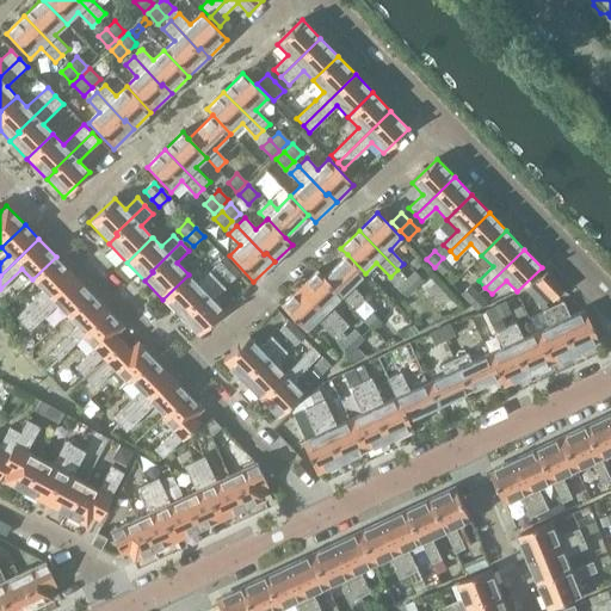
[(347,254),(323,277),(341,296),(340,297),(351,308),(358,300),(349,289),(365,273),(347,254)]
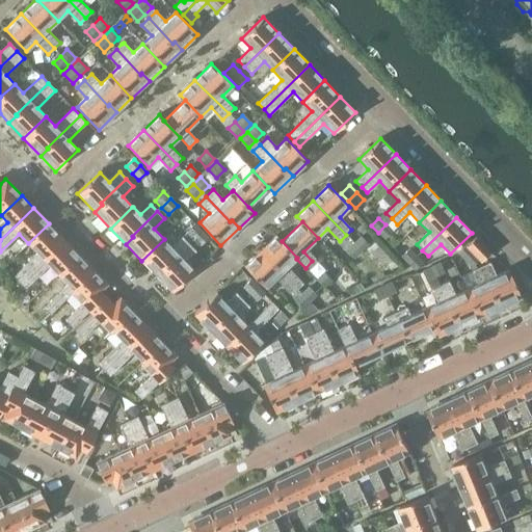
[(63,239),(49,223),(28,243),(37,254),(12,276),(19,283),(63,239)]
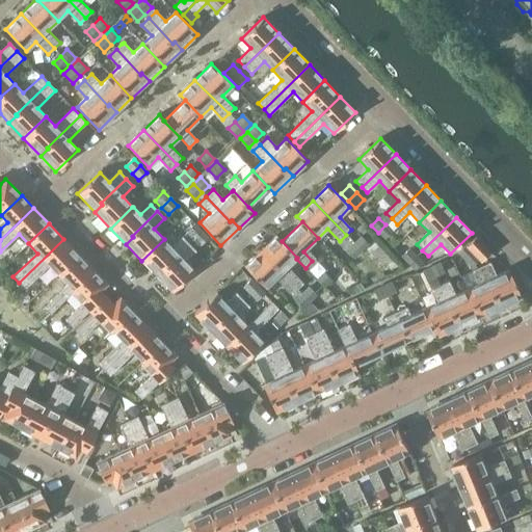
[(186,233),(193,240),(202,232),(194,224),(186,233)]
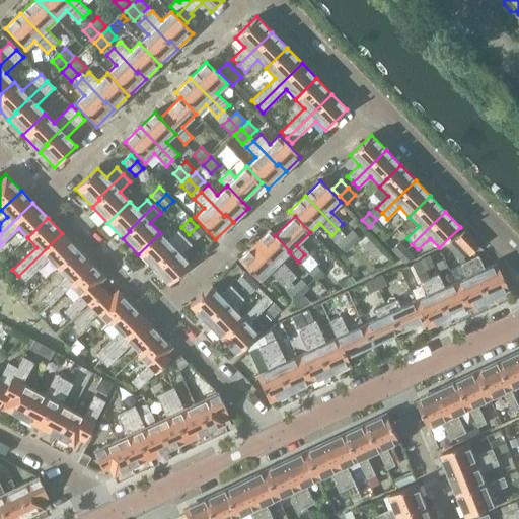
[(369,227),(375,233),(383,227),(376,219),(369,227)]
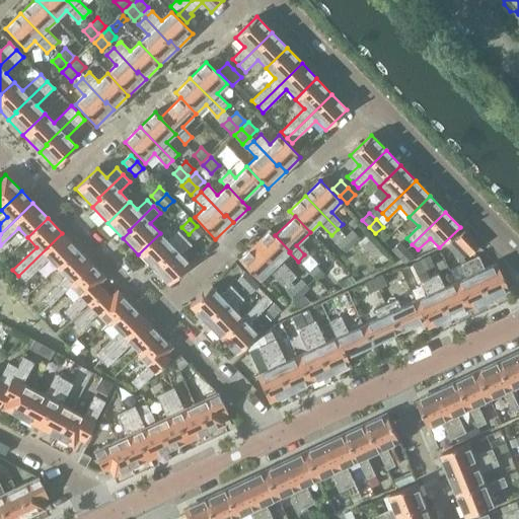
[(197,226),(189,234),(195,241),(204,233),(197,226)]
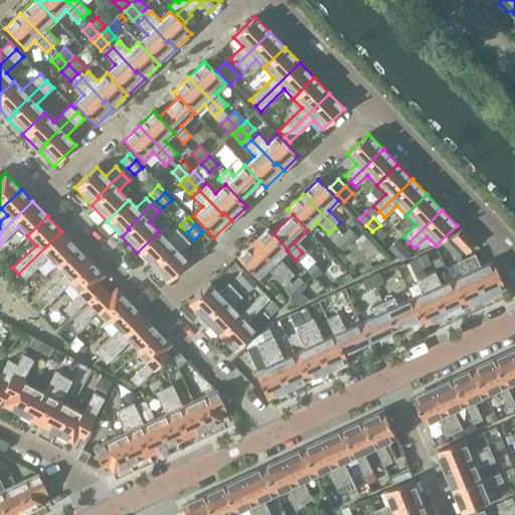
[(267,228),(251,243),(288,280),(293,275),(278,259),(287,250),(288,249),(273,233),(267,228)]
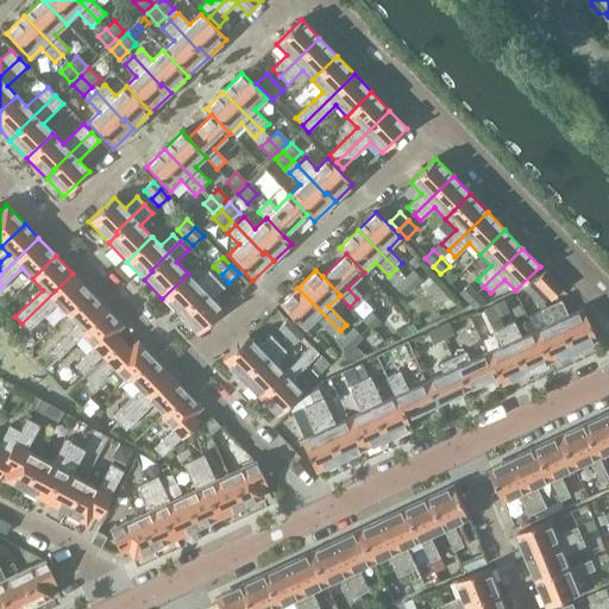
[(413,270),(405,278),(414,289),(422,281),(413,270)]
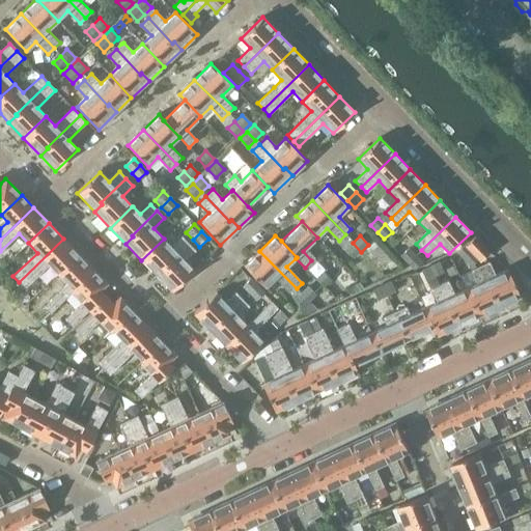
[(141,260),(157,277),(164,269),(163,268),(189,244),(182,236),(171,247),(164,239),(141,260)]
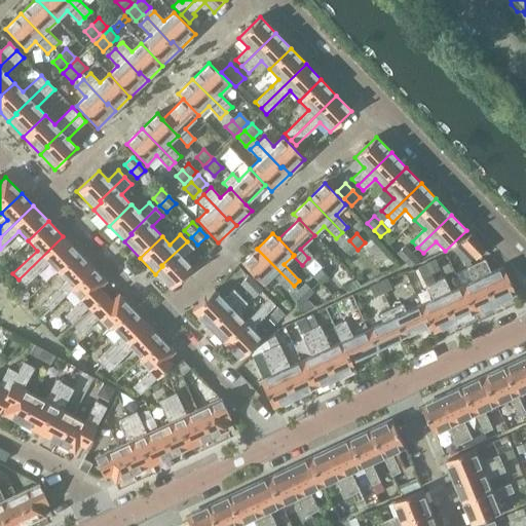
[(485,250),(470,234),(460,243),(467,250),(474,257),(476,259),(485,250)]
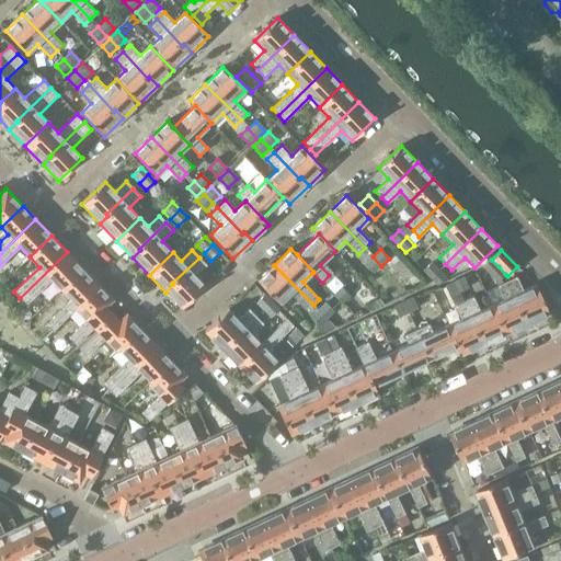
[(61,289),(83,268),(67,252),(20,298),(26,305),(52,279),(61,289)]
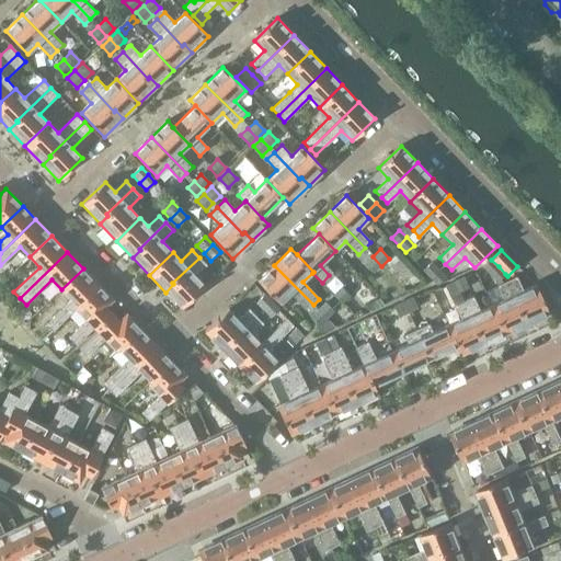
[(381,266),(373,256),(365,264),(374,273),(381,266)]
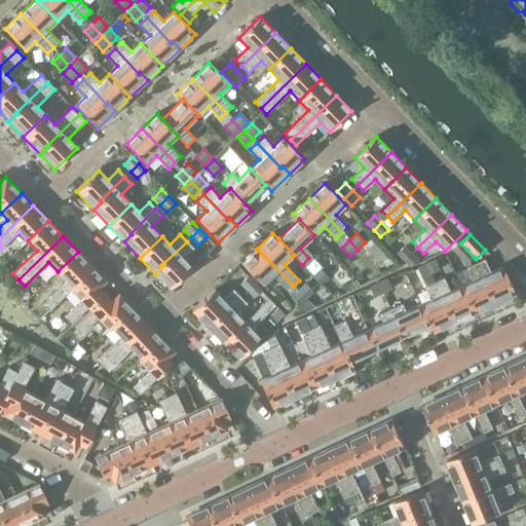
[(162,266),(155,274),(170,289),(192,267),(183,258),(193,249),(187,241),(161,265),(162,266)]
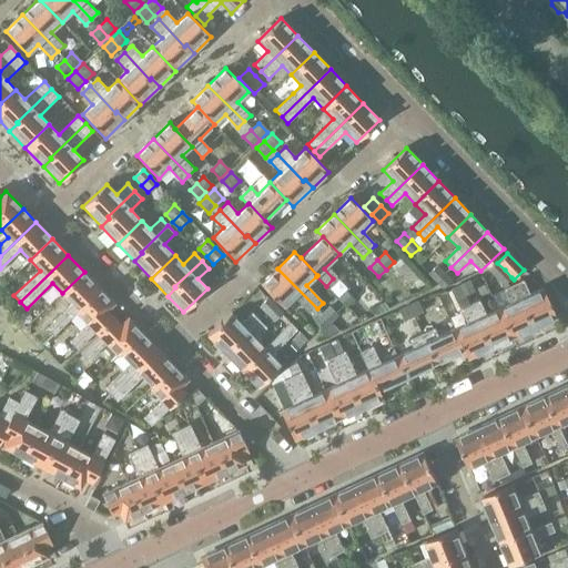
[(505,270),(497,263),(489,270),(496,277),(505,270)]
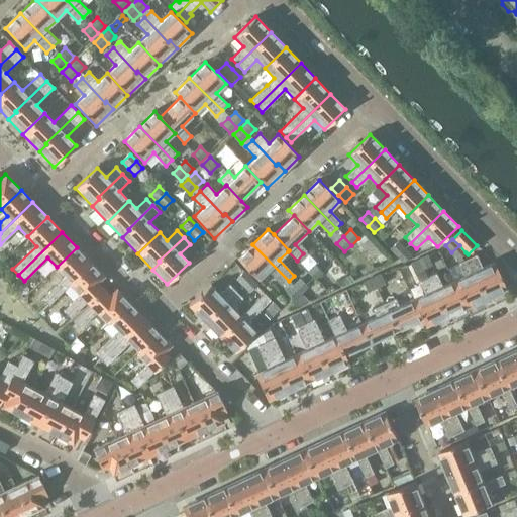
[(389,249),(396,256),(404,248),(398,241),(389,249)]
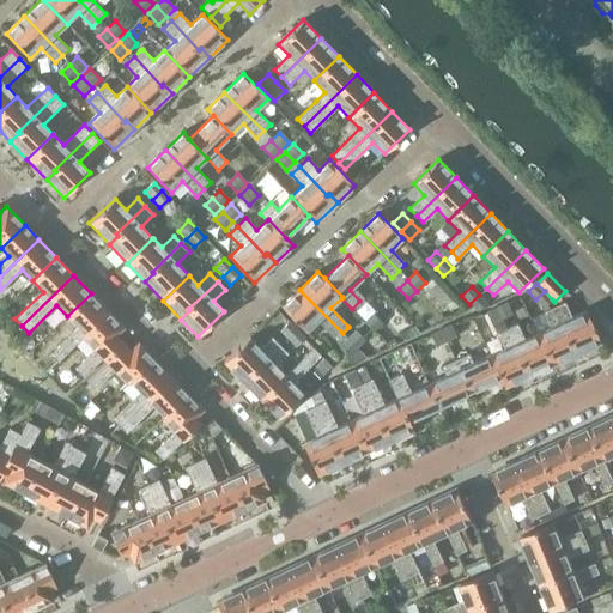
[(343,333),(299,290),(281,307),(305,333),(317,321),(335,340),(343,333)]
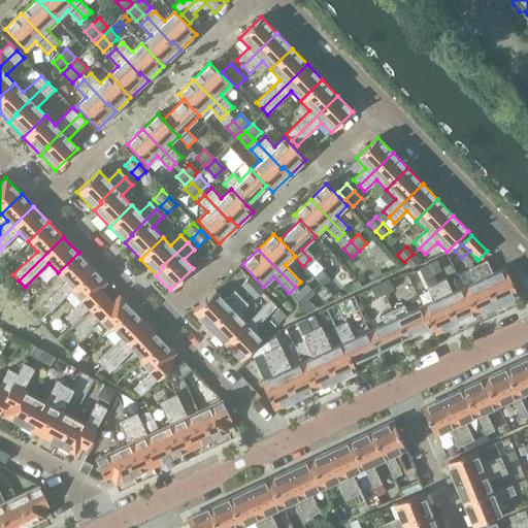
[(469,251),(461,258),(468,264),(475,258),(469,251)]
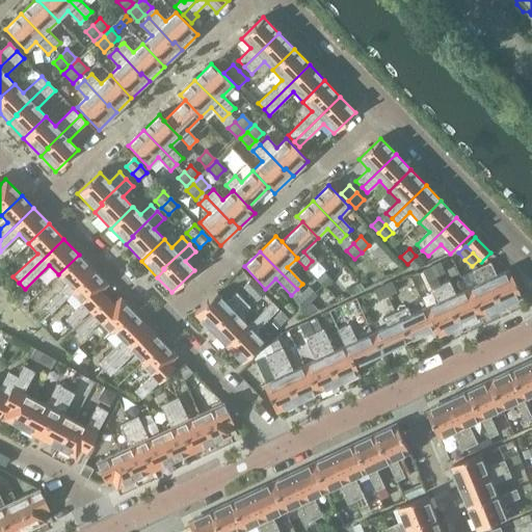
[(50,314),(72,293),(95,271),(79,255),(58,274),(68,285),(44,308),(50,314)]
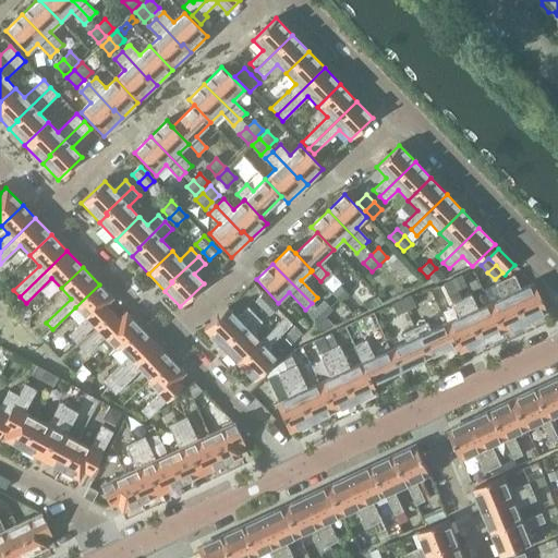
[(436,268),(427,277),(435,284),(444,276),(436,268)]
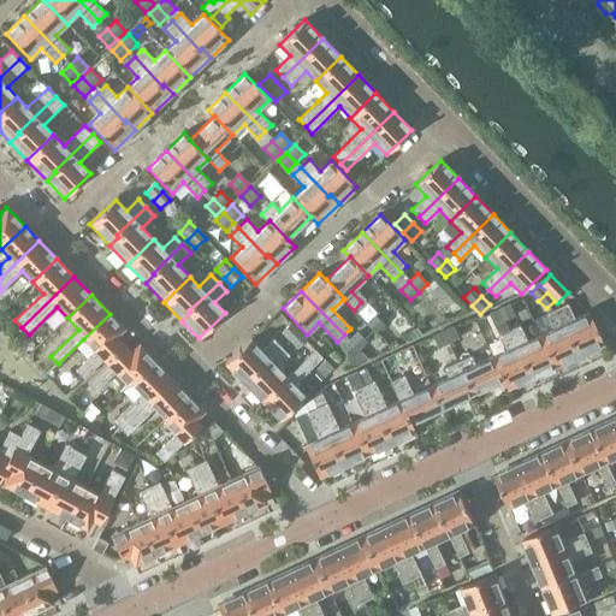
[(567,303),(556,309),(573,347),(575,345),(580,356),(603,345),(587,313),(574,319),(567,303)]
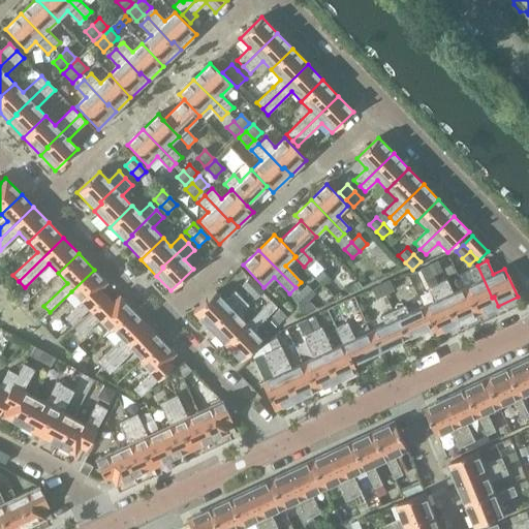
[(437,261),(429,266),(433,277),(442,273),(437,261)]
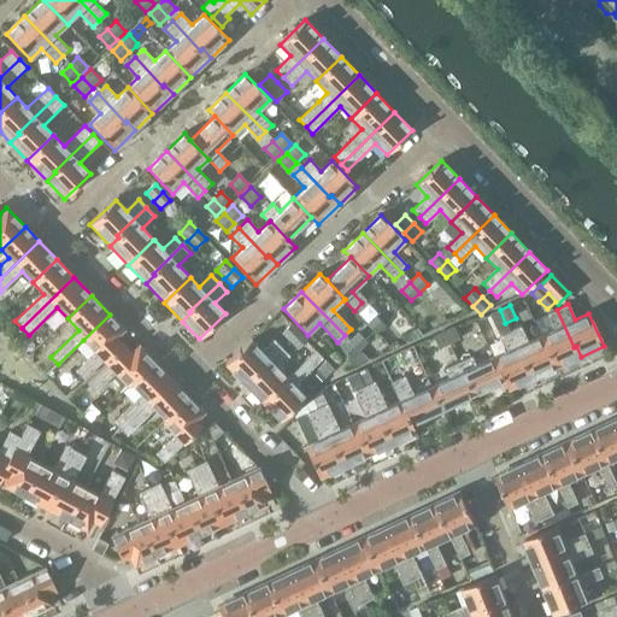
[(489,316),(489,317),(495,328),(505,323),(500,310),(489,316)]
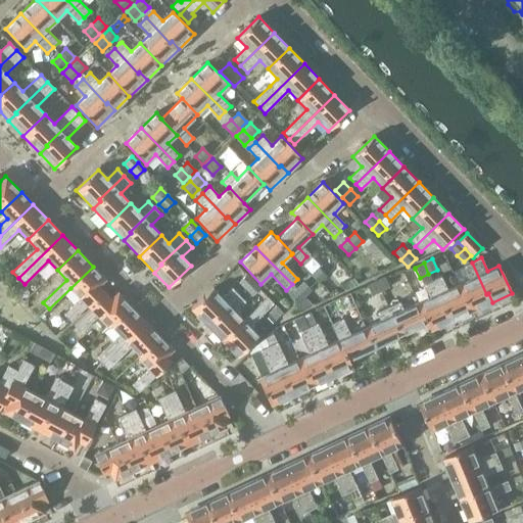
[(469,279),(458,284),(471,313),(492,302),(488,293),(486,294),(472,263),(463,267),(469,279)]
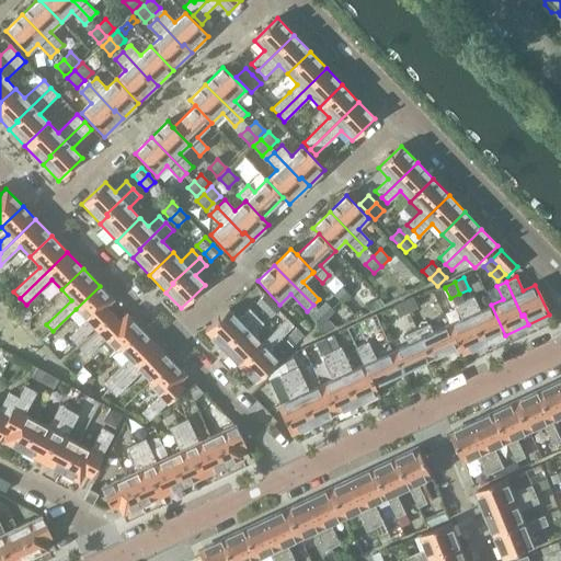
[(100,286),(76,309),(87,320),(68,338),(76,345),(111,311),(105,307),(113,299),(100,286)]
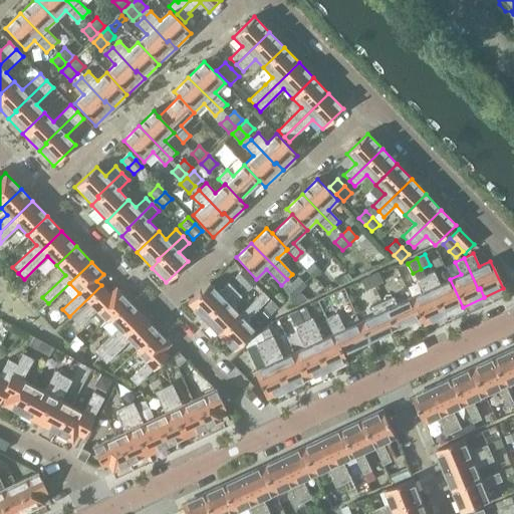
[(312,279),(313,278),(320,285),(327,279),(320,272),(321,271),(313,263),(304,271),(312,279)]
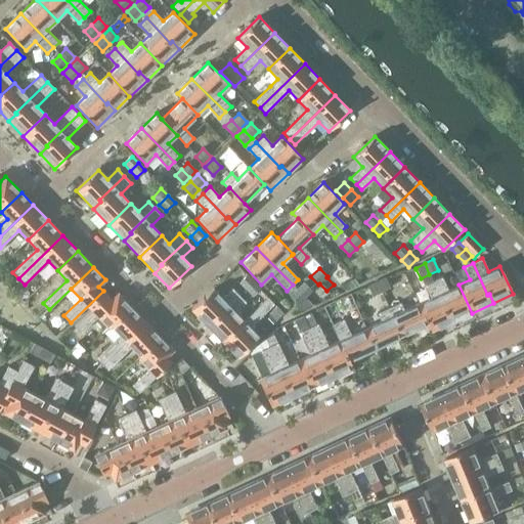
[(238,282),(246,290),(253,282),(246,275),(238,282)]
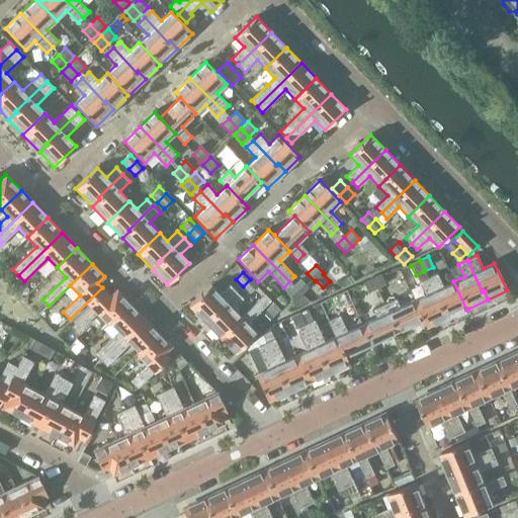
[(371,278),(376,289),(385,285),(380,274),(371,278)]
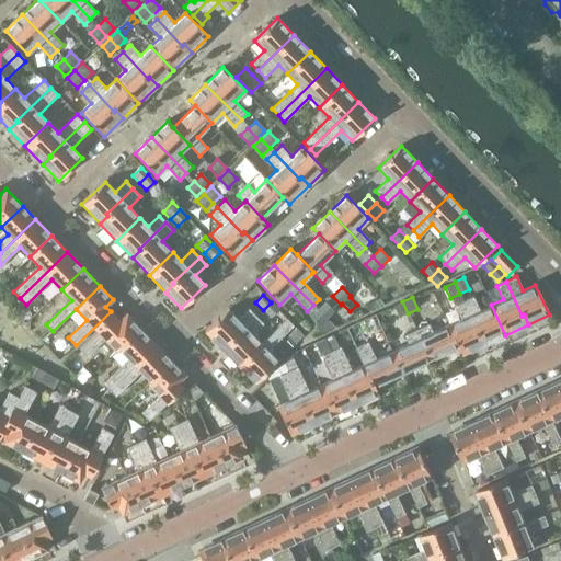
[(472,297),(462,301),(479,335),(481,334),(485,344),(505,335),(491,305),(479,310),(472,297)]
